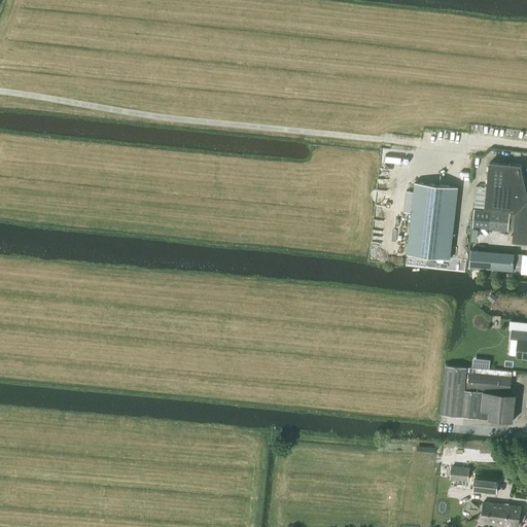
[(516,211),(513,242),(526,243),(526,190),(521,165),(489,162),(485,209),(516,211)]
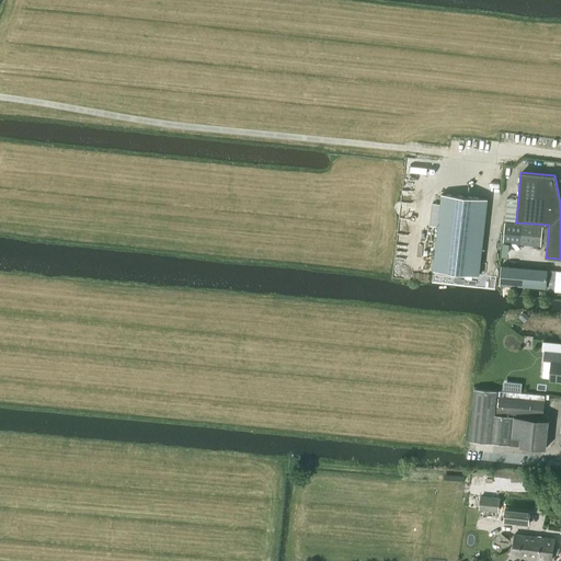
[(432,204),(430,226),(438,227),(434,271),(480,275),(488,199),(442,194),(441,205),(432,204)]
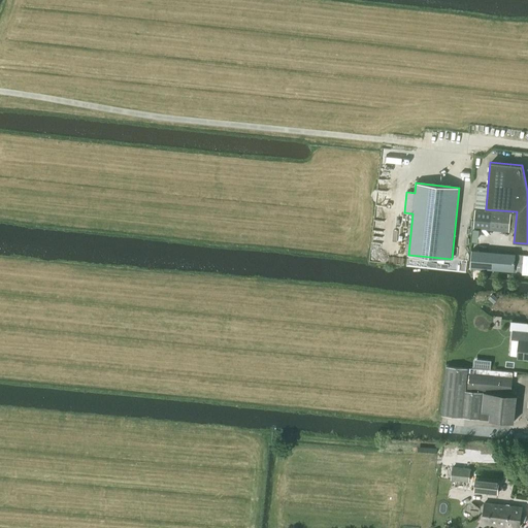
[(509,232),(512,213),(491,211),(489,230),(509,232)]
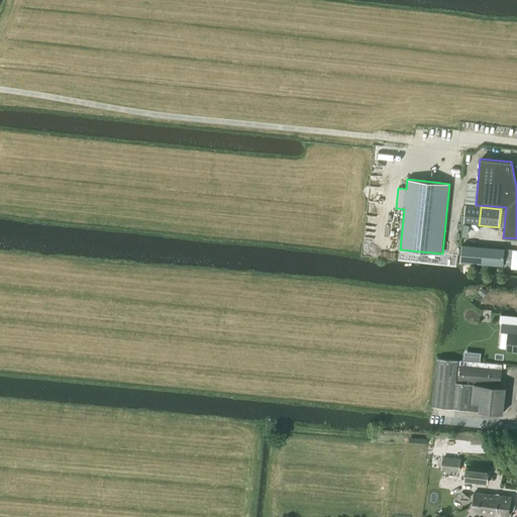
[(503,266),(505,248),(462,245),(460,262),(503,266)]
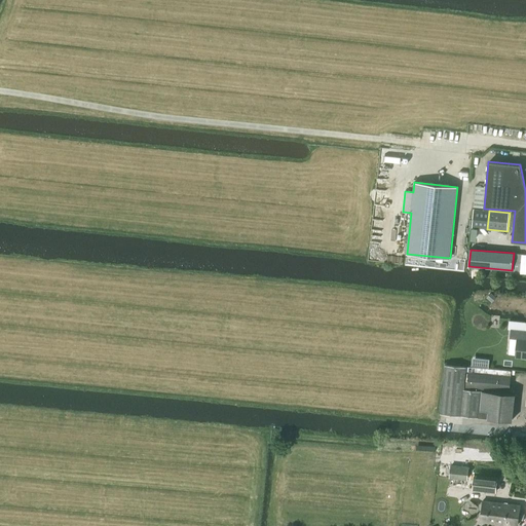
[(490,293),(486,298),(491,302),(496,297),(492,294),(491,293),(490,293)]
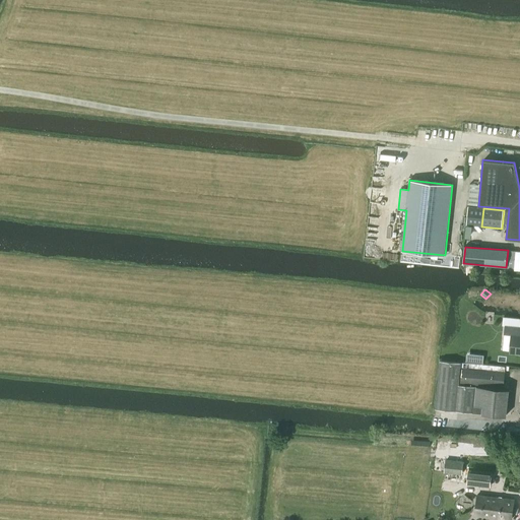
[(519,352),(519,334),(519,335),(519,328),(505,327),(504,334),(512,334),(510,352),(519,352)]
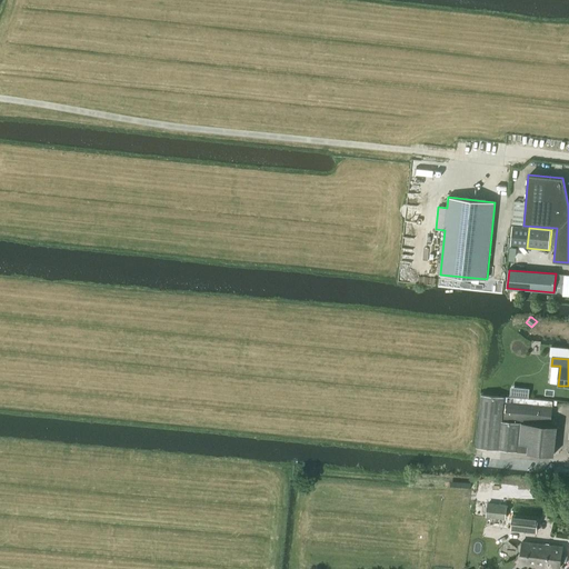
[(510,387),(509,396),(528,397),(529,389),(510,387)]
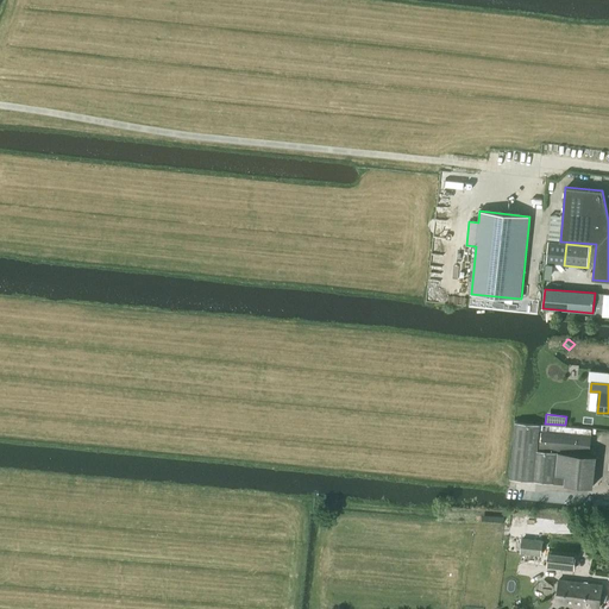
[(539,451),(537,451),(540,425),(515,422),(509,478),(592,488),(596,456),(588,456),(590,437),(541,432),(539,451)]
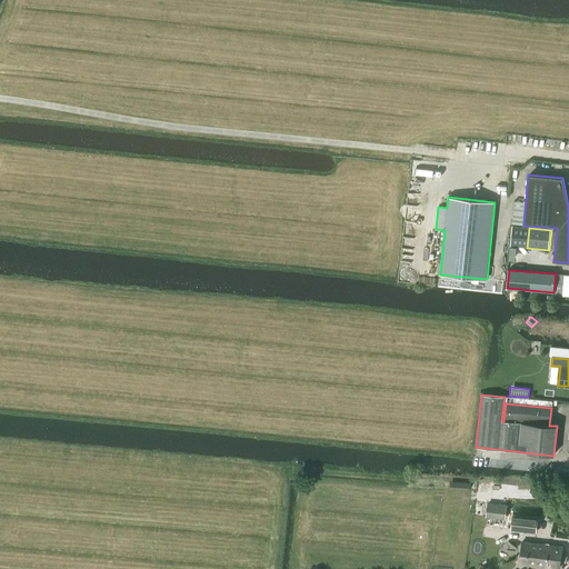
[(488,503),(487,517),(505,519),(506,506),(488,503)]
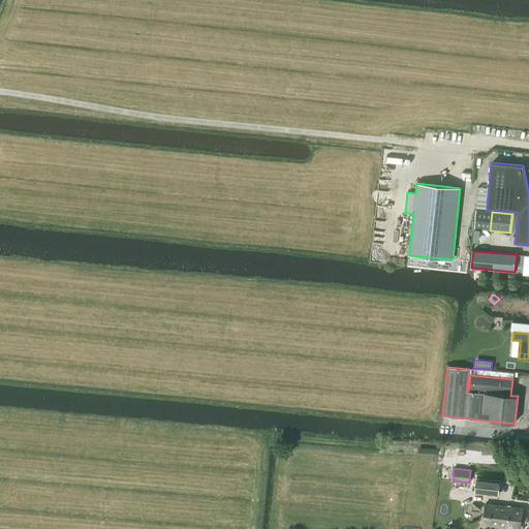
[(476,478),(475,493),(498,495),(499,480),(476,478)]
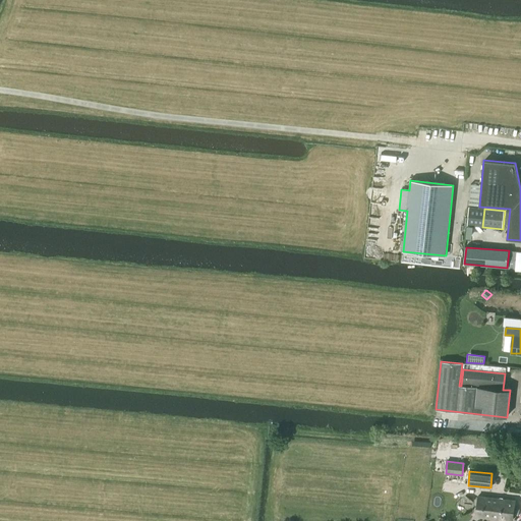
[(513,520),(515,501),(478,497),(476,517),(513,520)]
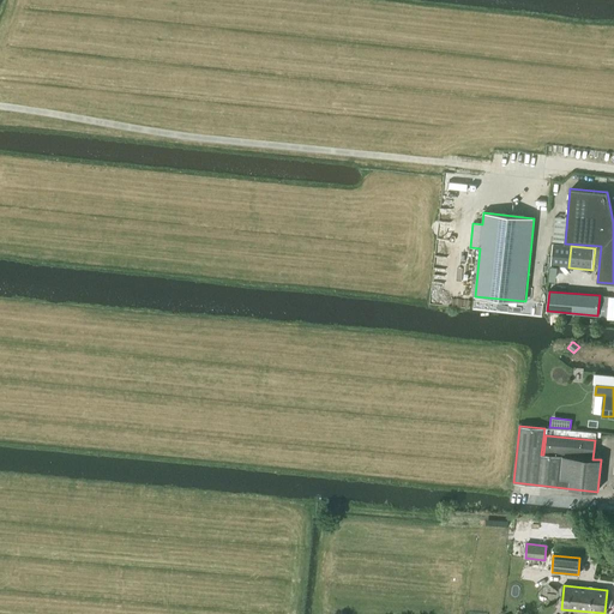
All buildings are outlined.
